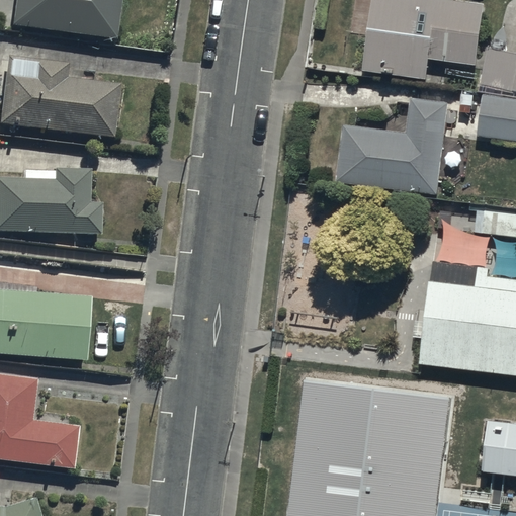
[(22,0),(17,29),(114,44),(120,0),(22,0)]
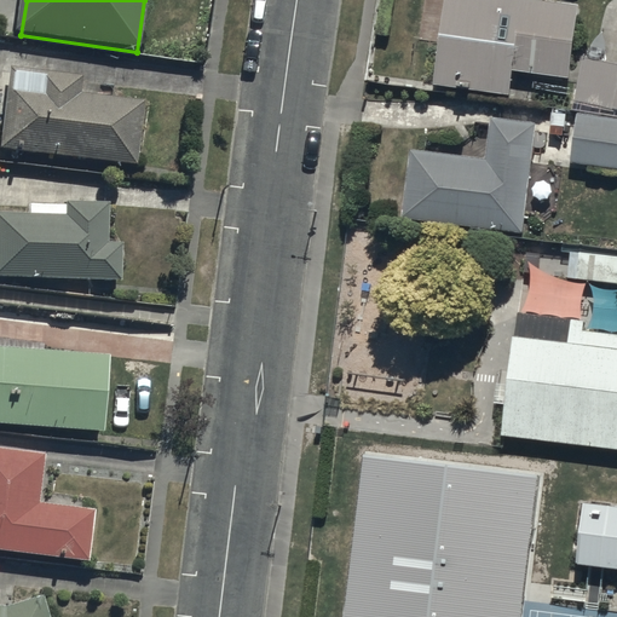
[(578,3),(561,0),(443,0),(432,85),(508,94),(512,69),(568,76),(578,3)]
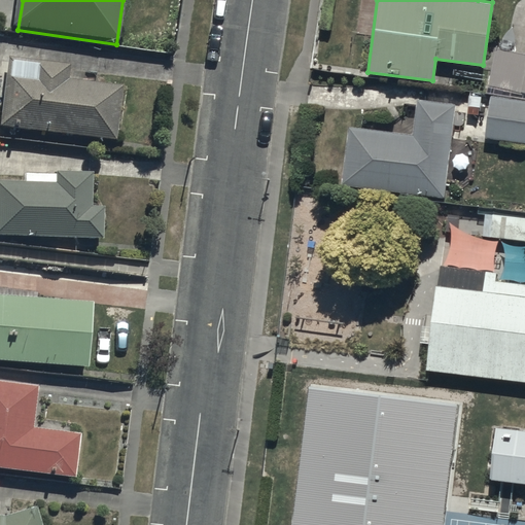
[(524,53),(495,46),(487,84),(524,92),(524,53)]
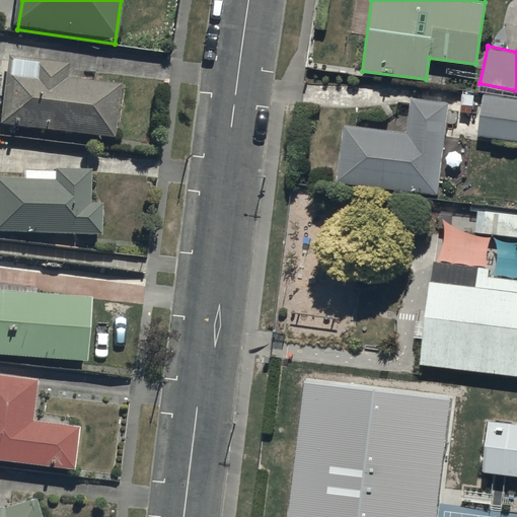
[(9,86),(5,130),(113,142),(118,92),(63,86),(64,73),(40,70),(38,89),(9,86)]
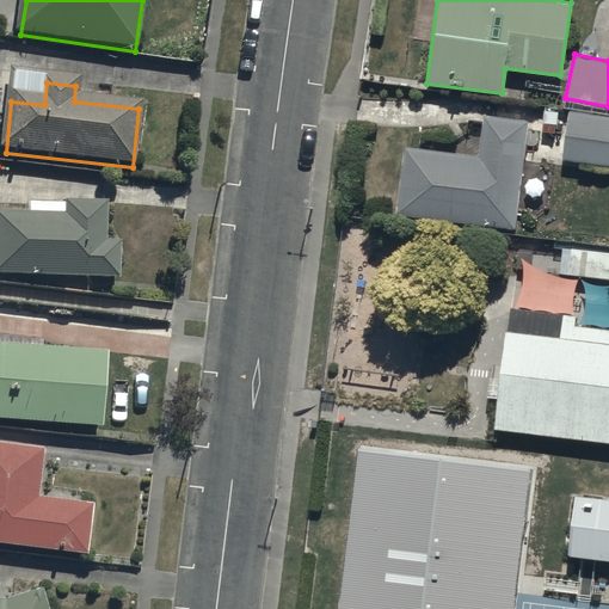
[(608,116),(568,111),(563,158),(563,159),(608,165),(608,116)]
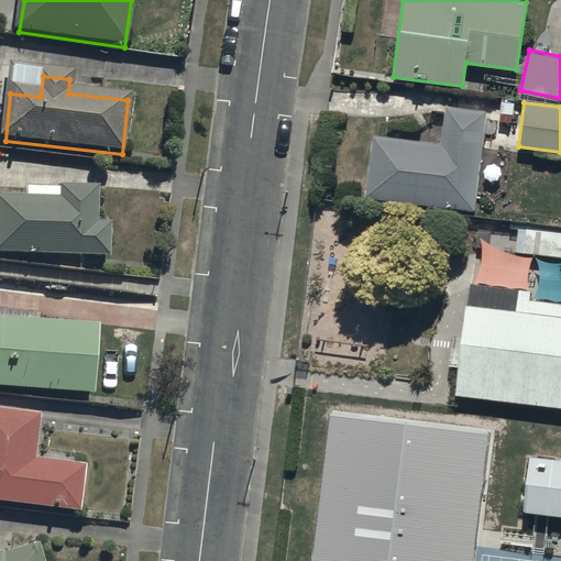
[(441,142),(371,134),(363,198),(474,211),(486,111),(446,107),(441,142)]
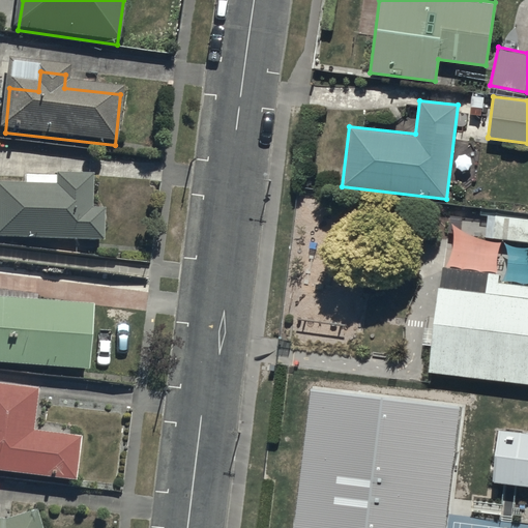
[(2,191),(1,242),(101,245),(103,217),(88,217),(89,180),(59,179),(59,193),(2,191)]
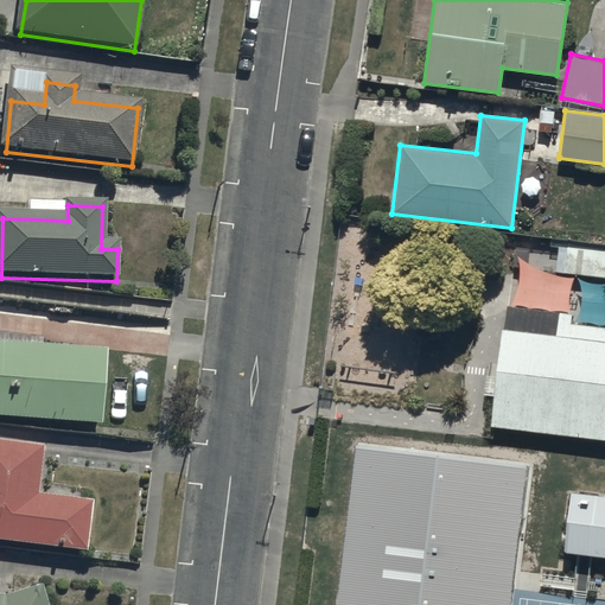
[(604,249),(556,247),(555,272),(604,275),(604,249)]
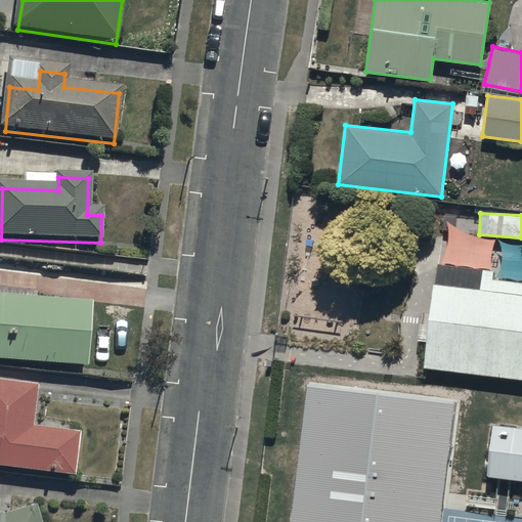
[(521,280),(493,277),(493,271),(482,269),(479,290),(434,284),(424,367),(521,379),(521,280)]
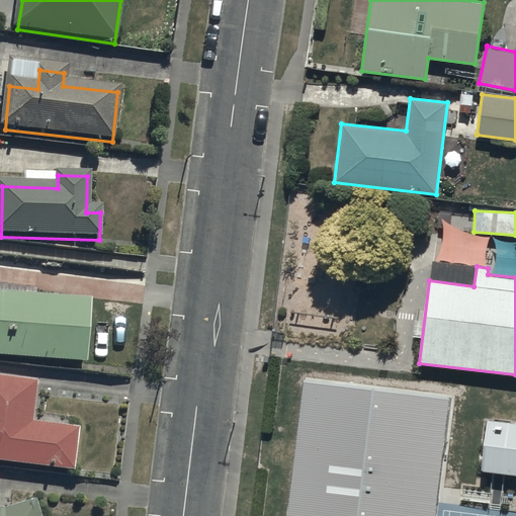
[(0,363),(85,369),(89,306),(0,299),(0,363)]
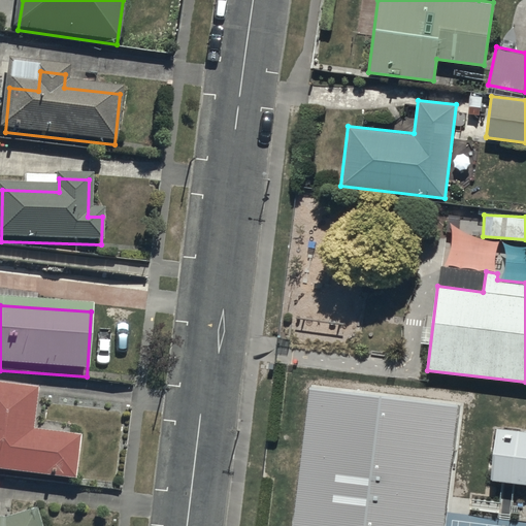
[(441,525),(459,393),(309,375),(290,525),(441,525)]
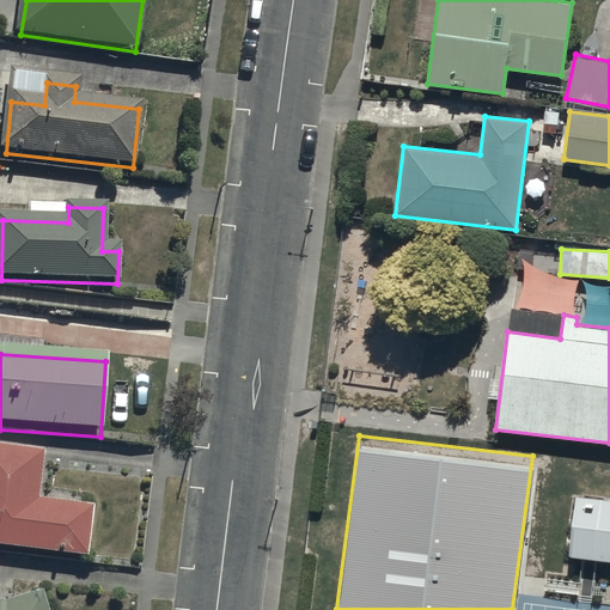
[(0,551),(84,563),(91,514),(37,507),(43,463),(0,456),(0,551)]
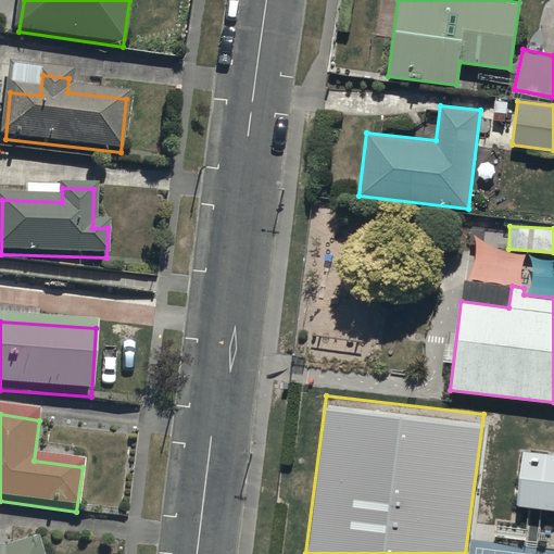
[(517,504),(553,507),(553,448),(524,444),(517,504)]
